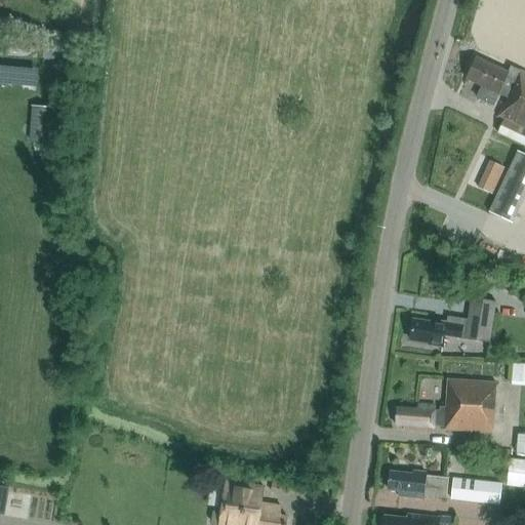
[(524,72),(510,66),(506,73),(477,58),(467,80),(483,87),(477,98),(494,106),(499,95),(508,98),(498,117),(503,120),(497,133),(524,146),(524,72)]
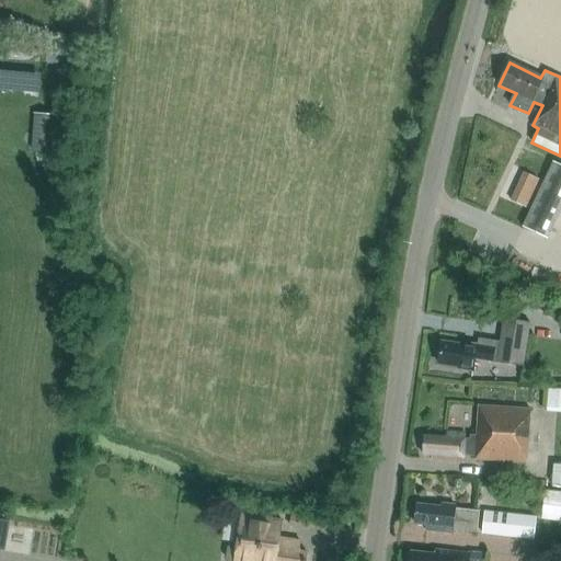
[(34,114),(32,152),(56,155),(58,115),(34,114)]
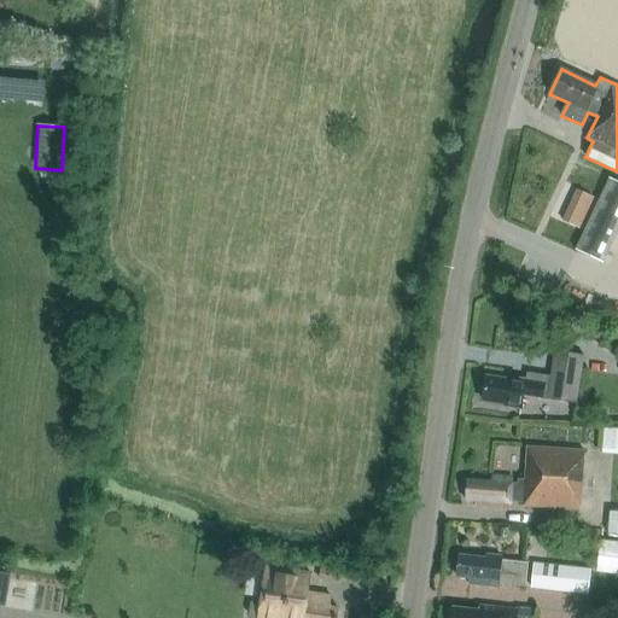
[(617,182),(610,179),(584,231),(611,244),(617,228),(617,182)]
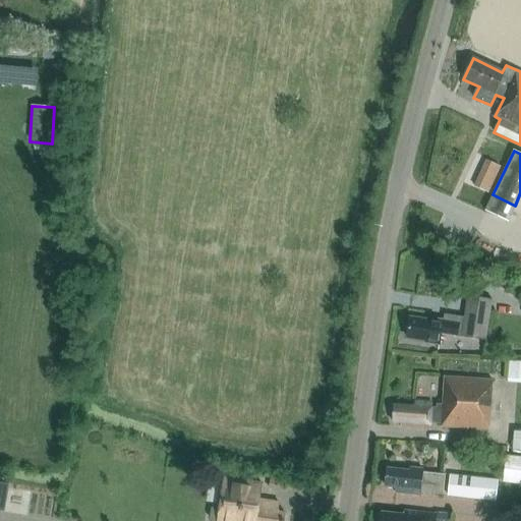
[(478,176),(474,185),(488,192),(493,183),(478,176)]
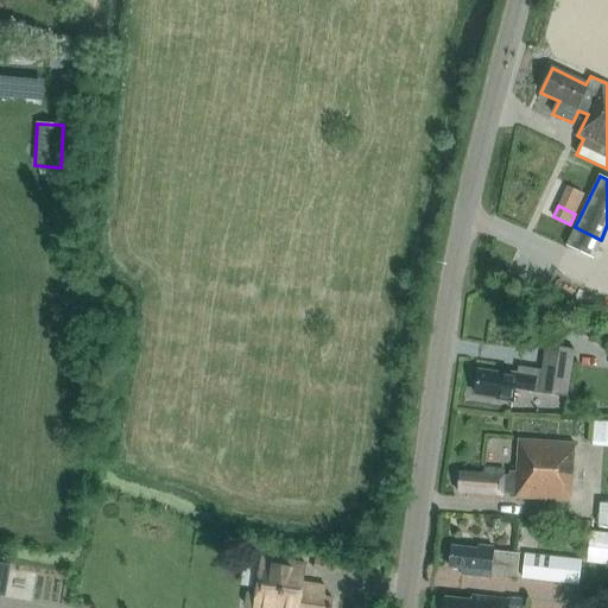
[(567,397),(572,349),(545,346),(542,369),(523,367),(521,374),(499,372),(499,375),(479,373),(476,394),(496,397),(495,401),(514,403),(515,390),(567,397)]
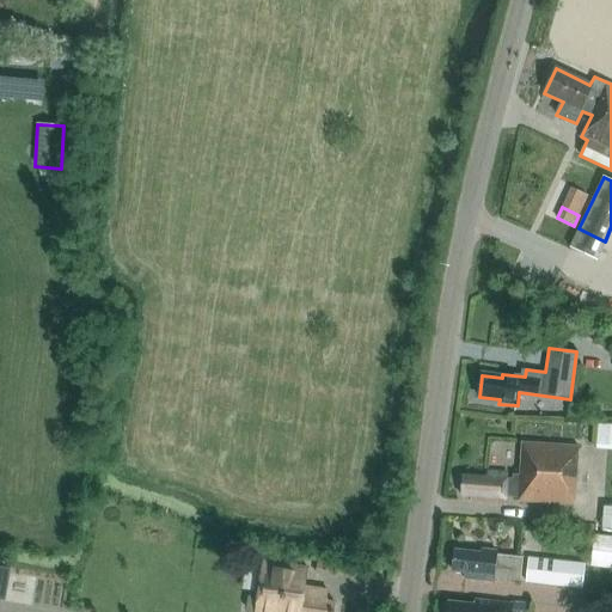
[(575,503),(579,446),(522,442),(520,475),(485,472),(485,477),(461,476),(460,495),(470,496),(470,501),(506,503),(506,495),(518,496),(518,500),(575,503)]
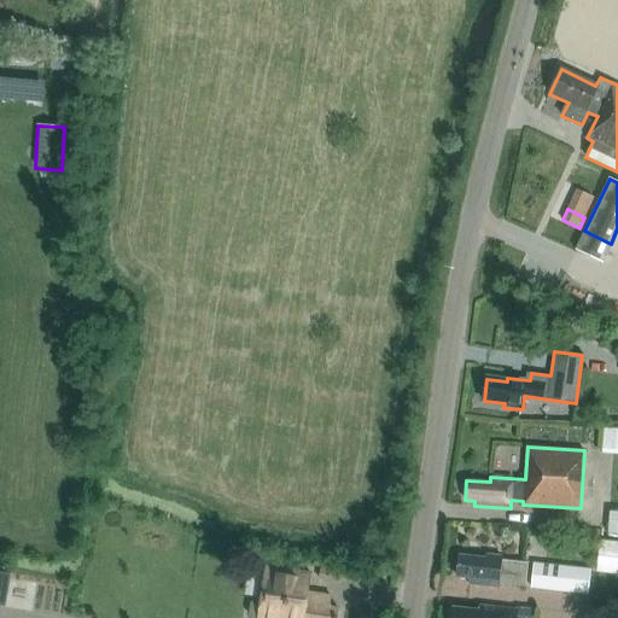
[(617,541),(601,540),(596,571),(617,573),(617,541)]
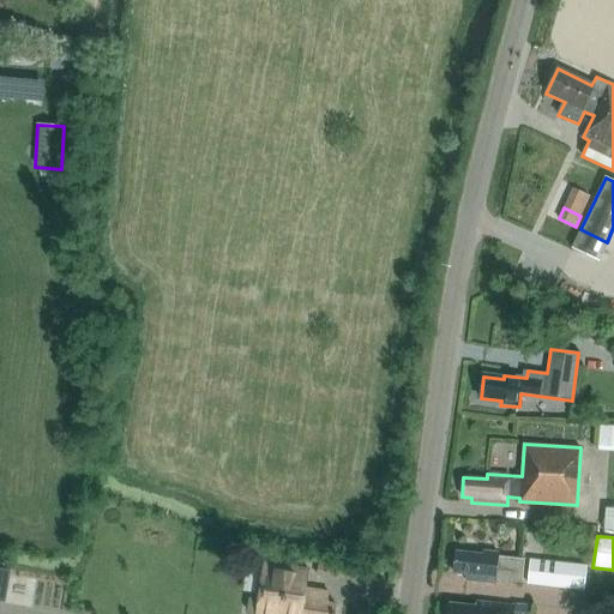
[(523,582),(524,559),(499,557),(498,553),(487,552),(485,555),(457,553),(456,575),(467,575),(467,582),(492,583),(494,579),(523,582)]
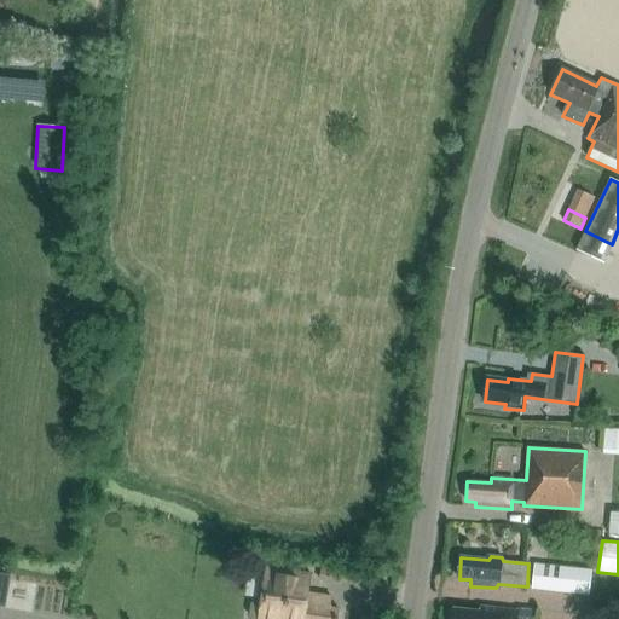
[(593,570),(534,563),(531,590),(589,596),(593,570)]
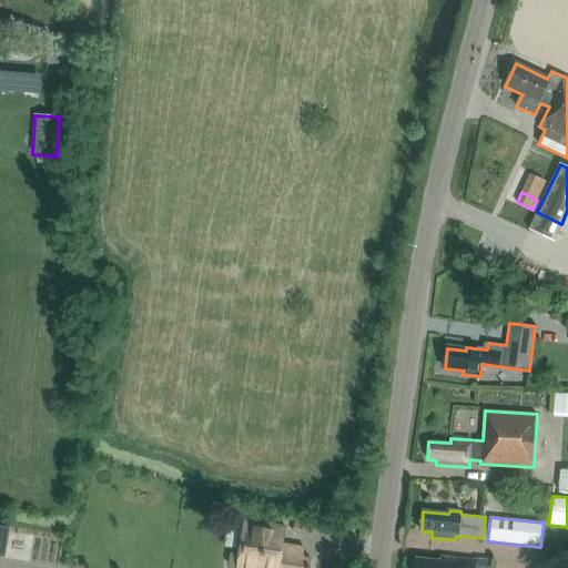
[(285,526),(244,519),(240,551),(234,550),(231,554),(229,564),(232,567),(236,567),(308,567),(311,558),(302,557),(304,547),(283,544),(285,526)]
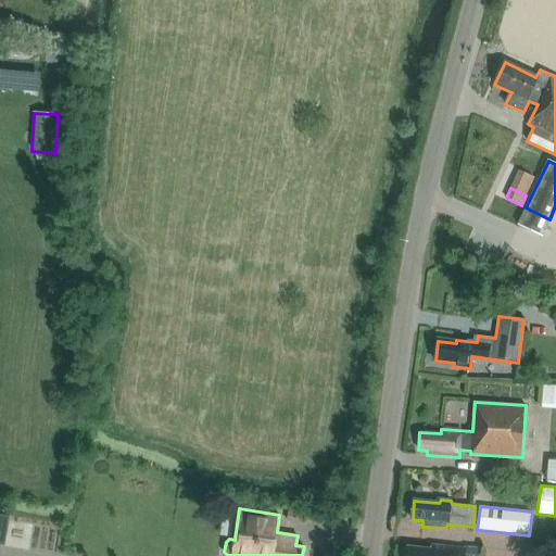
[(408,546),(407,555),(465,555),(466,550),(452,548),(452,546),(432,544),(432,548),(408,546)]
